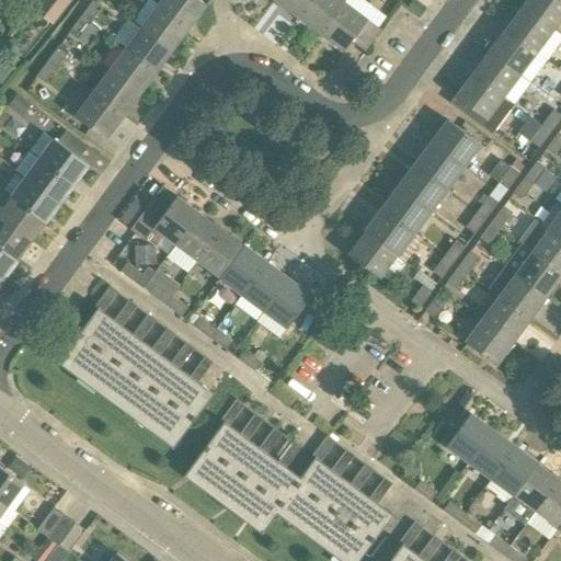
[(46,0),(36,12),(53,25),(72,0),(46,0)]
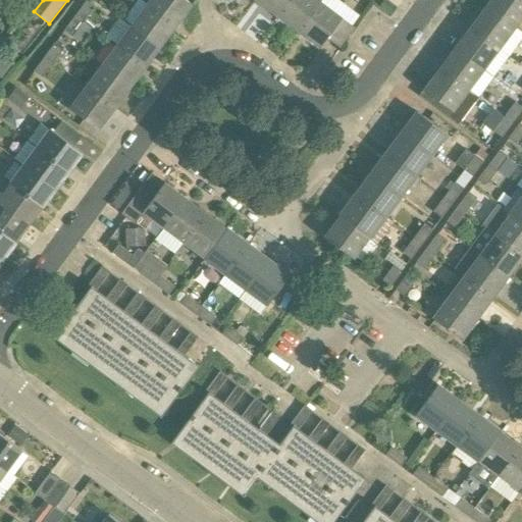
[(151,0),(148,4),(177,27),(193,5),(186,0),(151,0)]
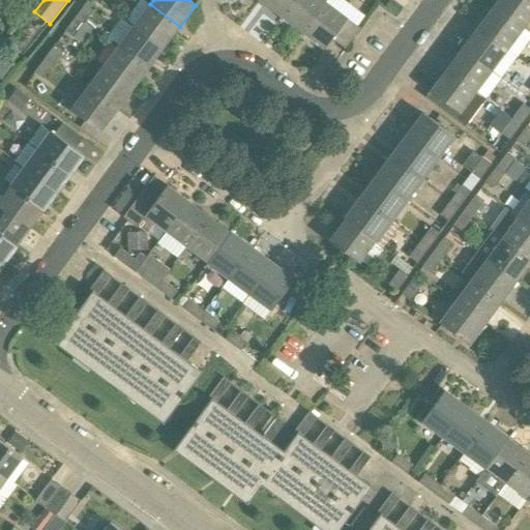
[(261,0),(261,1),(283,17),(295,0),(261,0)]
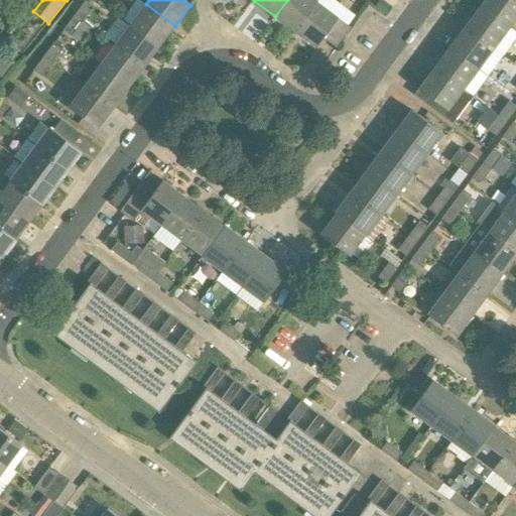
[(313,0),(287,0),(275,16),(296,32),(317,3),(313,0)]
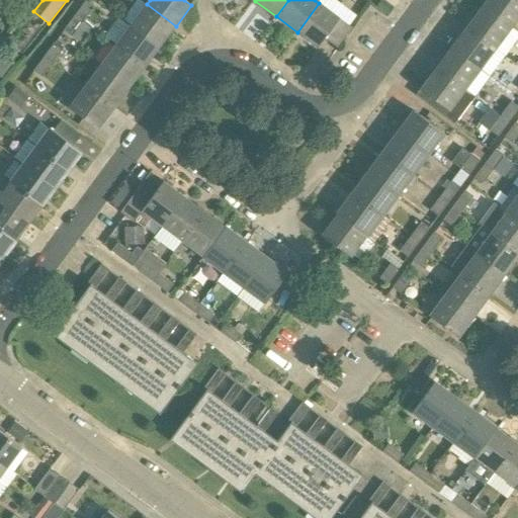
[(386,14),(392,7),(380,0),(375,6),(386,14)]
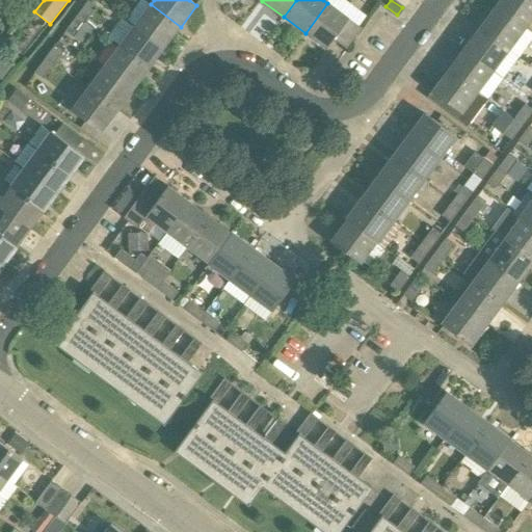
[(527,29),(531,21),(531,0),(501,0),(497,6),(527,29)]
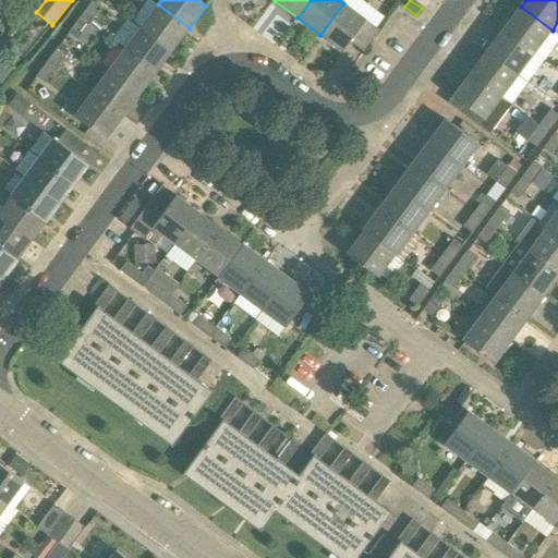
[(81,16),(89,23),(101,8),(93,1),(81,16)]
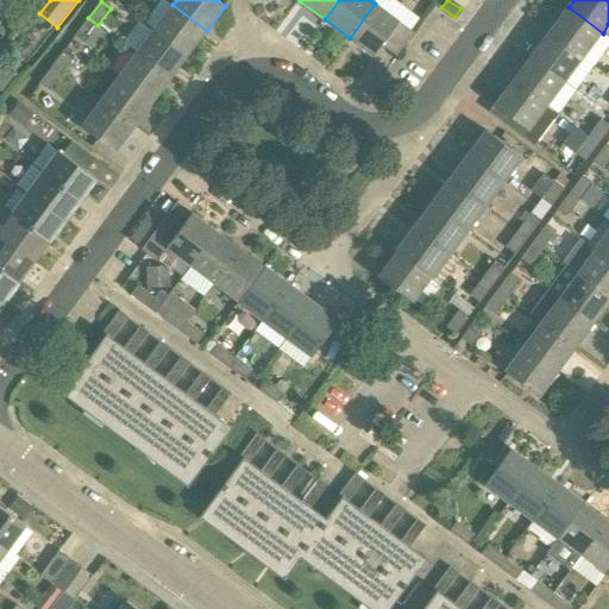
[(375,4),(350,38),(374,56),(382,45),(397,57),(415,33),(375,4)]
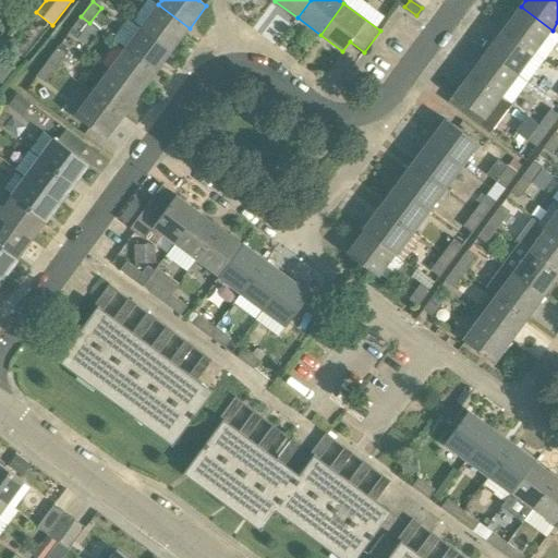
[(190,28),(158,4),(142,27),(172,50),(190,28)]
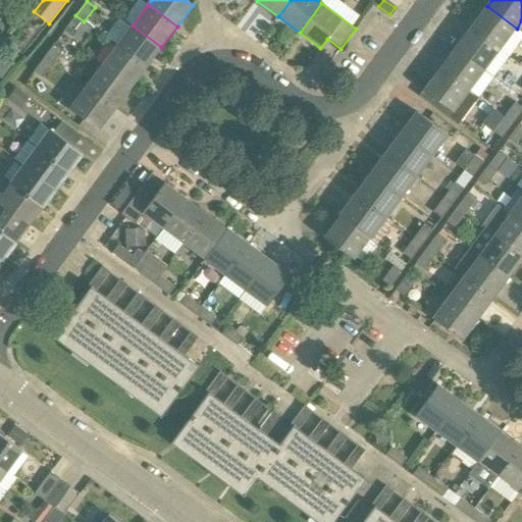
[(501,49),(517,29),(487,6),(472,27),(501,49)]
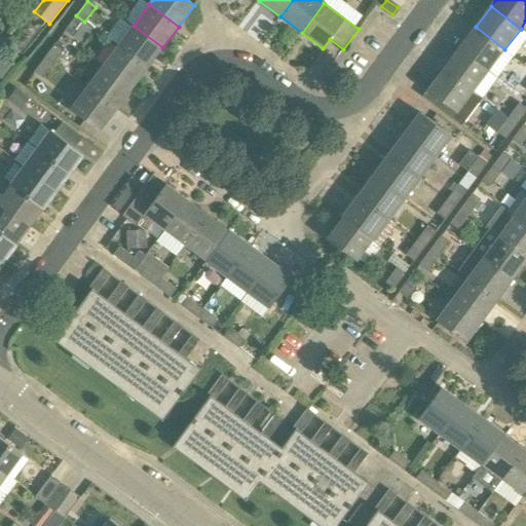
[(74,36),(84,22),(76,15),(66,30),(74,36)]
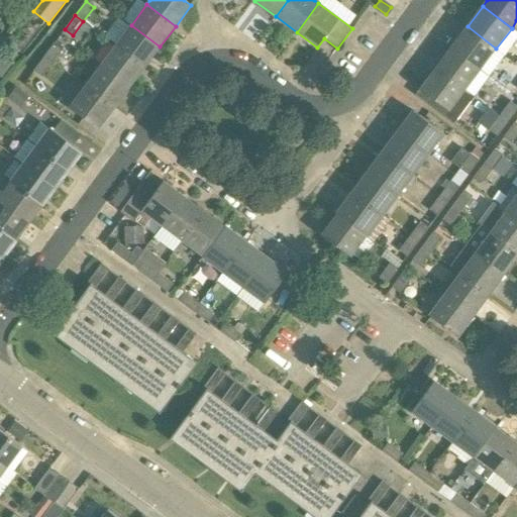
[(29,23),(23,24),(21,29),(25,34),(31,33),(33,27),(29,23)]
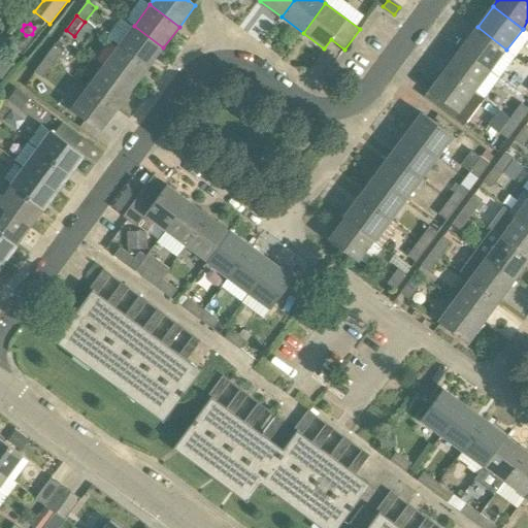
[(163,47),(134,26),(118,46),(147,69),(163,47)]
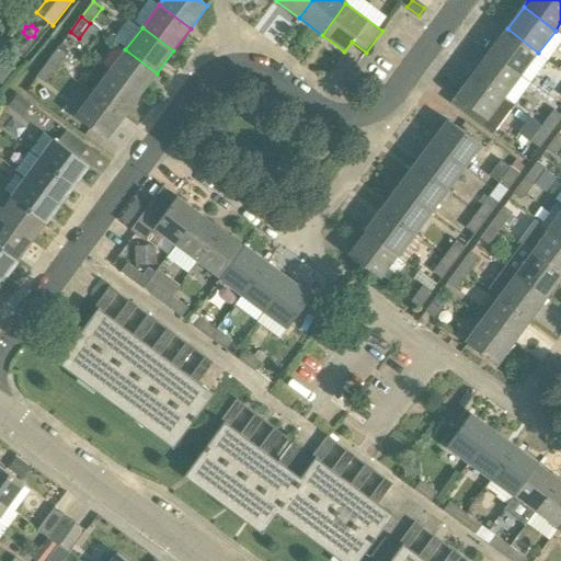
[(522,75),(538,53),(507,29),(491,52),(522,75)]
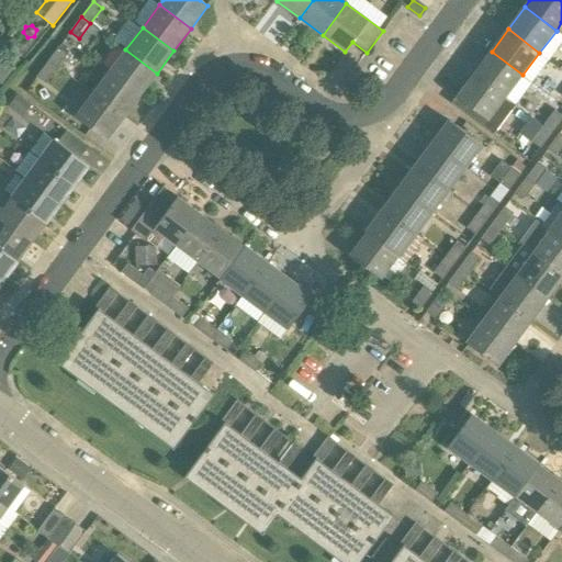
[(47,62),(56,68),(68,53),(59,45),(47,62)]
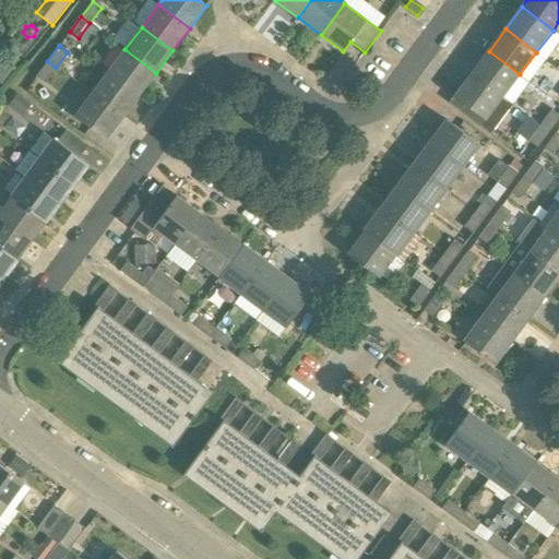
[(156,73),(125,49),(108,72),(139,95),(156,73)]
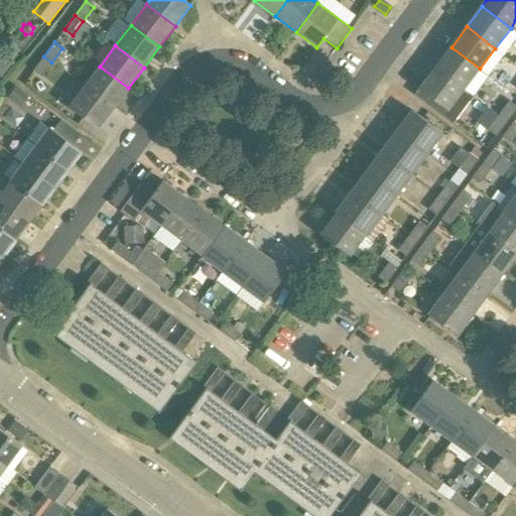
[(489,76),(480,69),(452,47),(436,68),(465,90),(474,96),(489,76)]
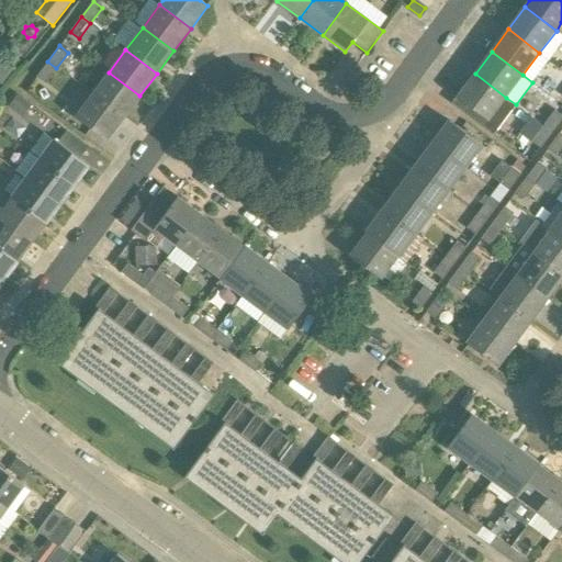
[(45,83),(56,68),(47,62),(36,77),(45,83)]
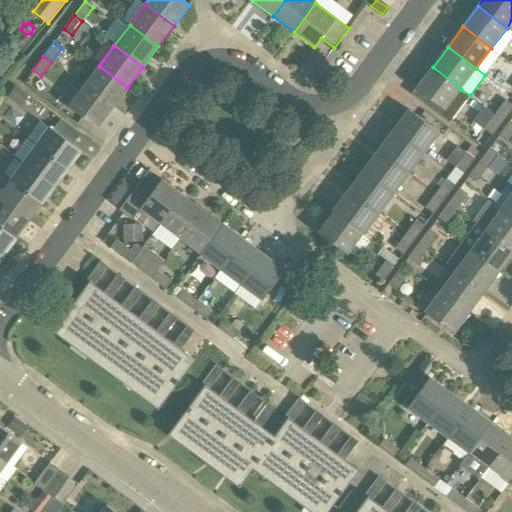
[(127,87),(99,66),(83,86),(112,108),(127,87)]
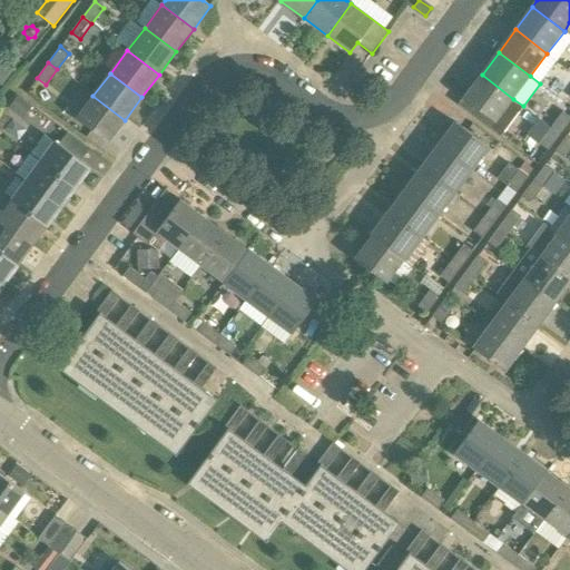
[(523,106),(513,99),(482,75),(465,97),(477,106),(470,114),(501,137),(523,106)]
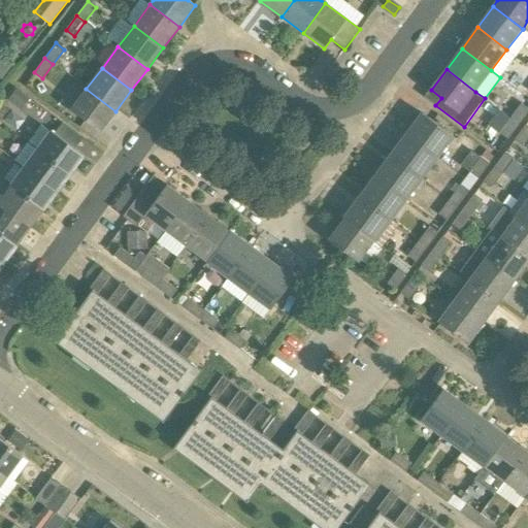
[(99,132),(116,111),(86,89),(70,110),(99,132)]
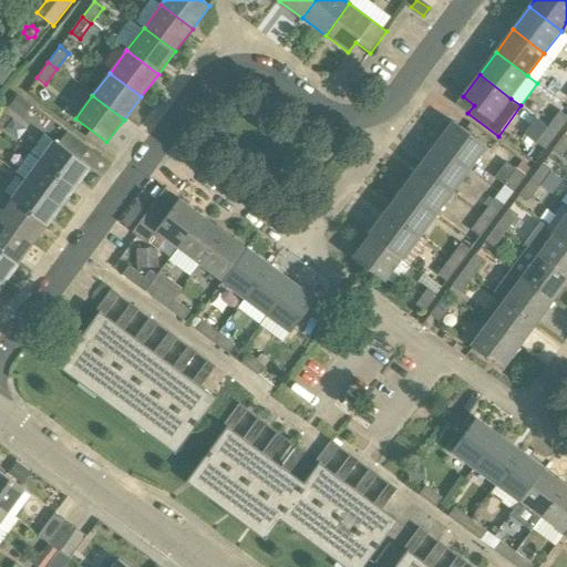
[(23,119),(32,107),(18,96),(9,107),(23,119)]
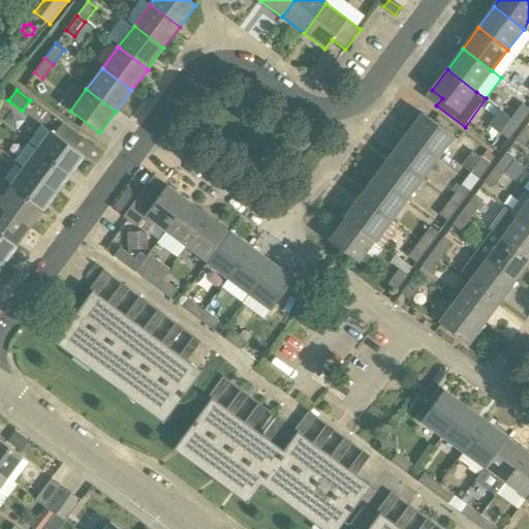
[(0,105),(0,121),(0,122),(10,110),(2,103),(0,105)]
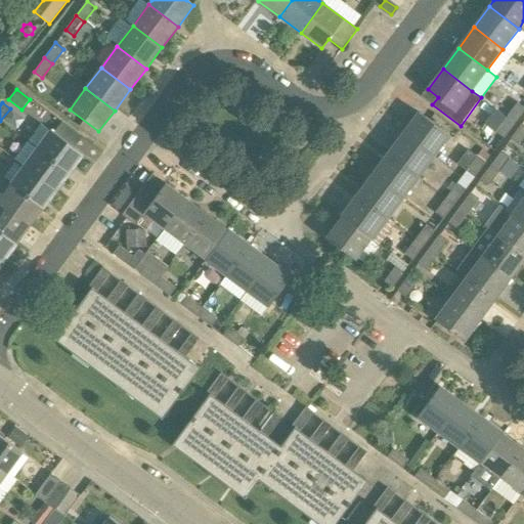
[(509,117),(517,123),(523,113),(523,105),(519,102),(509,117)]
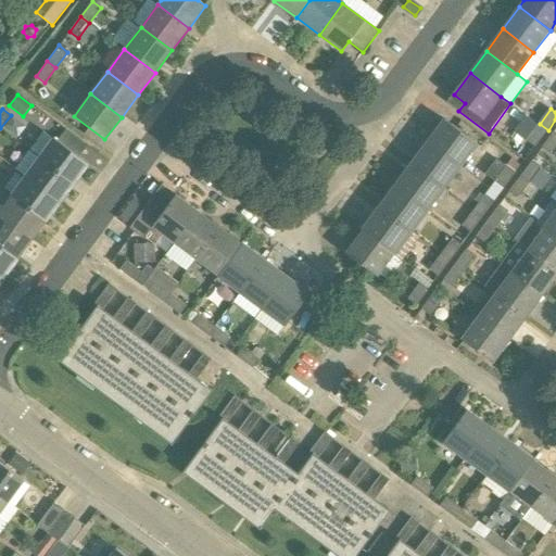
[(444,122),(428,143),(459,167),(476,146),(444,122)]
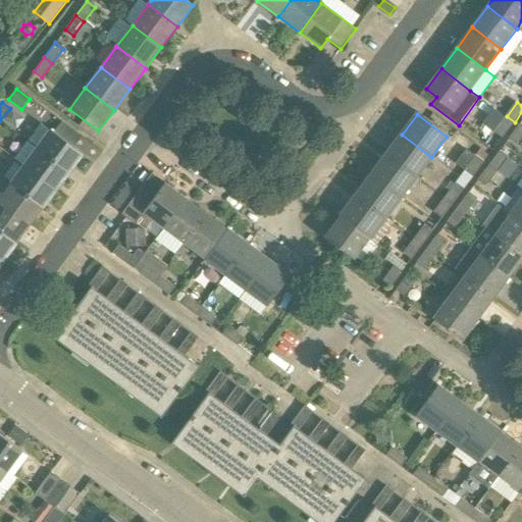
[(504,137),(515,122),(507,116),(496,132),(504,137)]
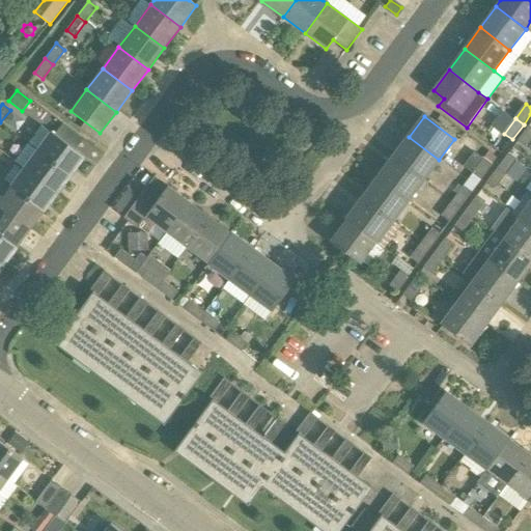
[(30,143),(39,150),(72,174),(85,157),(53,133),(52,134),(43,127),(30,143)]
